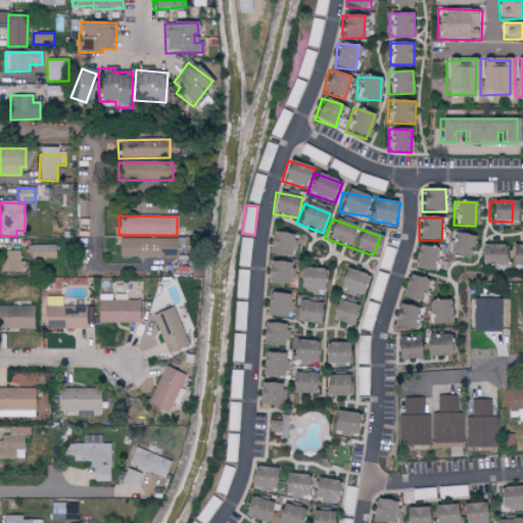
[(296,234),(274,234),(273,255),(296,255),(296,234)]
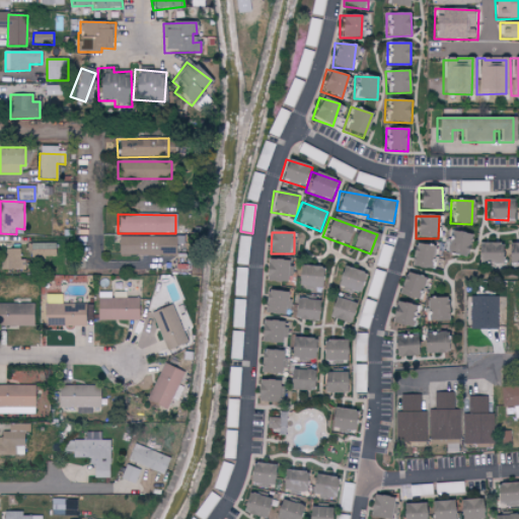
[(469,233),(447,232),(446,255),(468,256),(469,233)]
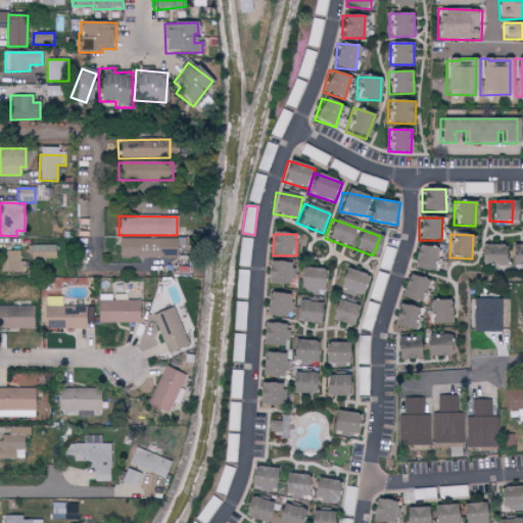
[(177,240),(119,238),(119,256),(176,258),(177,240)]
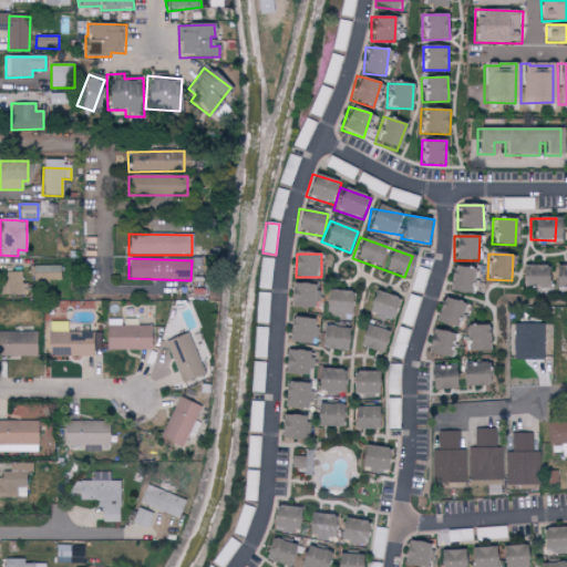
[(259,288),(271,289),(274,259),(260,258),(259,288)]
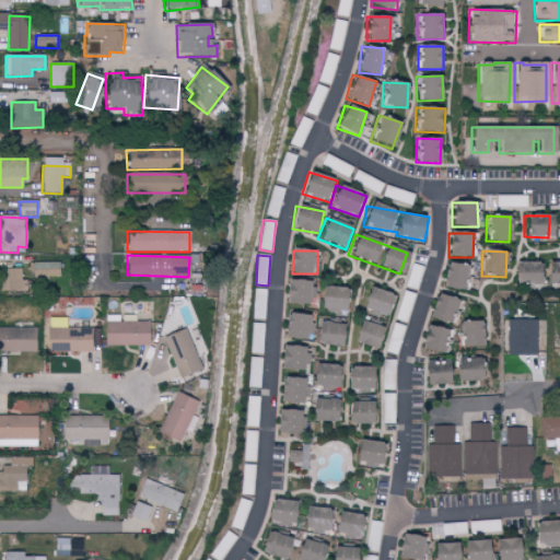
[(61,263),(30,264),(30,278),(62,278),(61,263)]
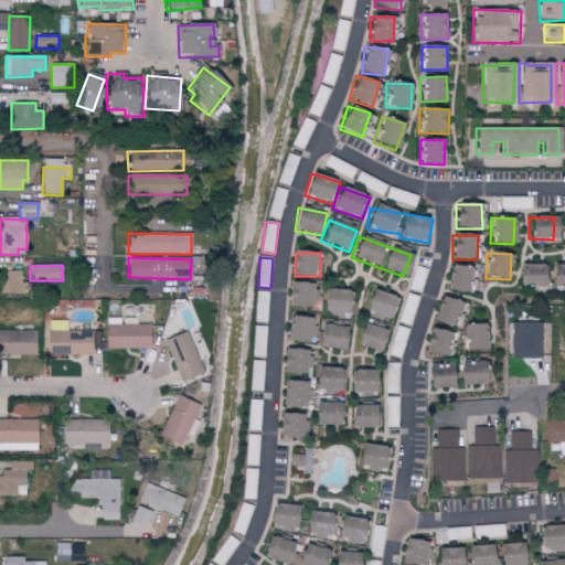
[(564,286),(564,265),(516,266),(518,287),(564,286)]
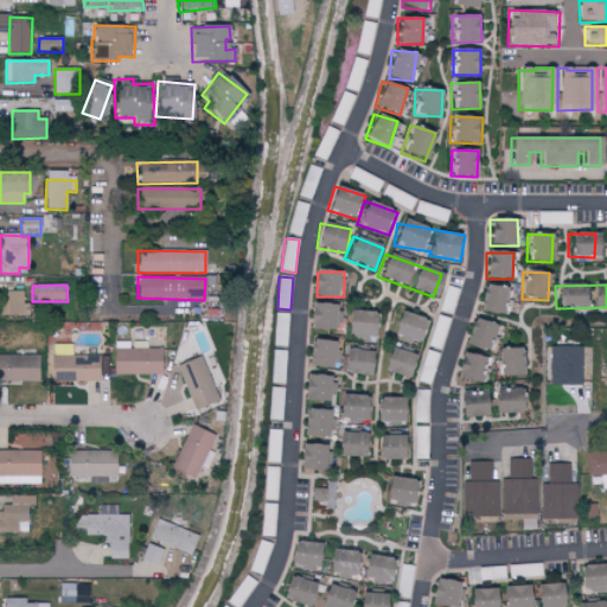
[(480,313),(510,315),(511,287),(481,286),(480,313)]
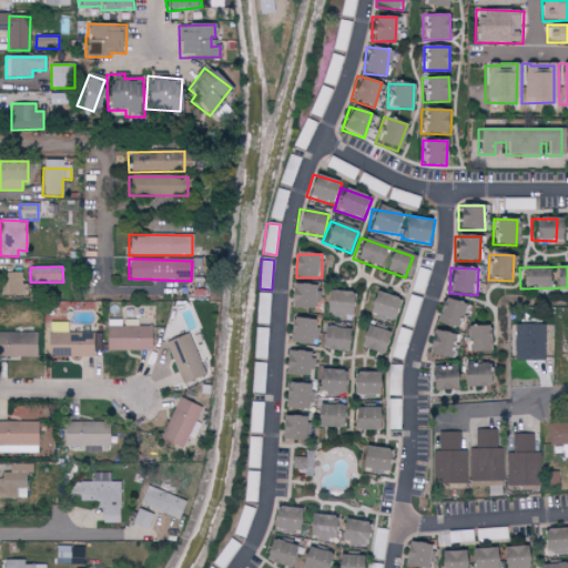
[(413,292),(425,294),(429,271),(417,269),(413,292)]
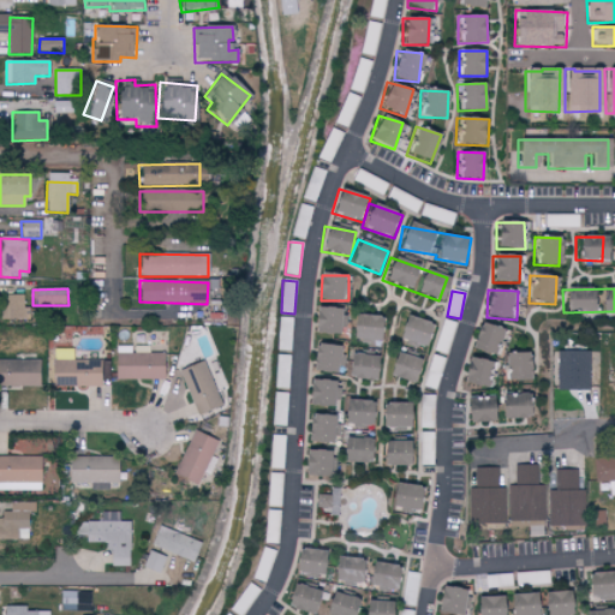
[(0,320),(29,321),(29,308),(23,308),(23,296),(0,296),(0,320)]
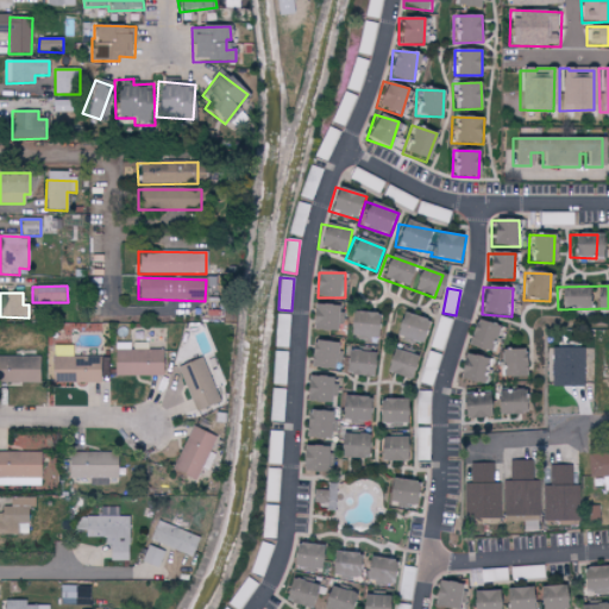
[(311,331),(336,332),(337,306),(312,305),(311,331)]
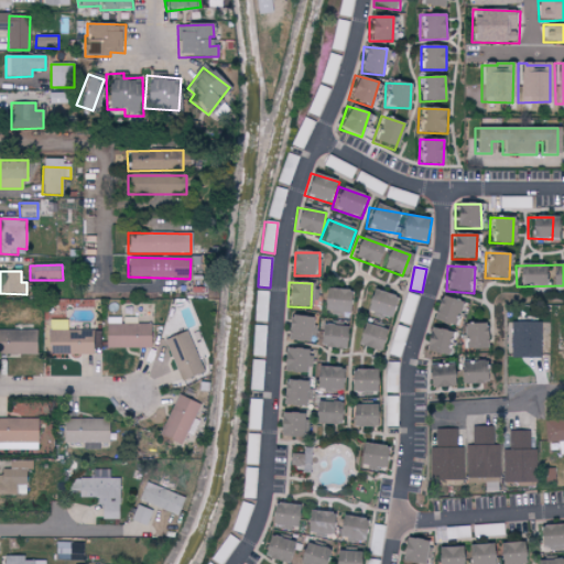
[(362,310),(392,320),(400,299),(369,289),(362,310)]
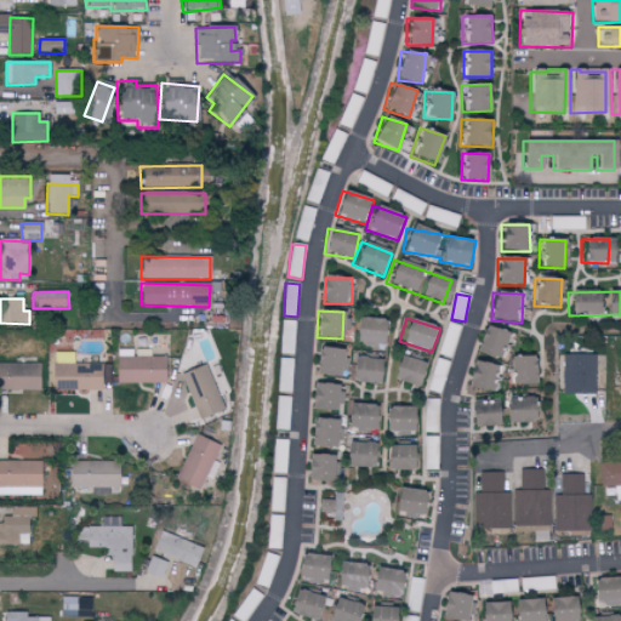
[(391,320),(354,319),(353,343),(389,345),(391,320)]
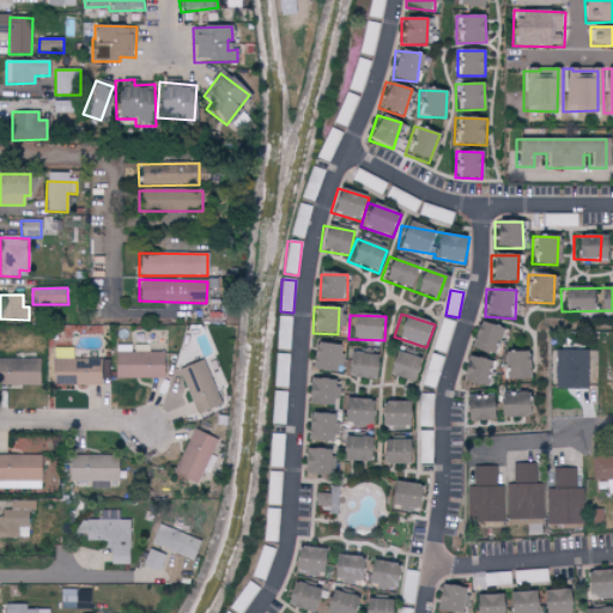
[(278,350),(290,350),(291,317),(279,316),(278,350)]
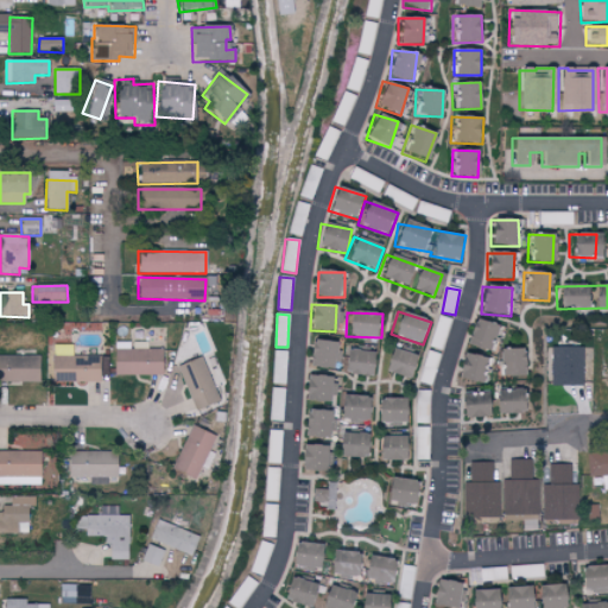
[(496,323),(474,320),(469,347),(492,352),(496,323)]
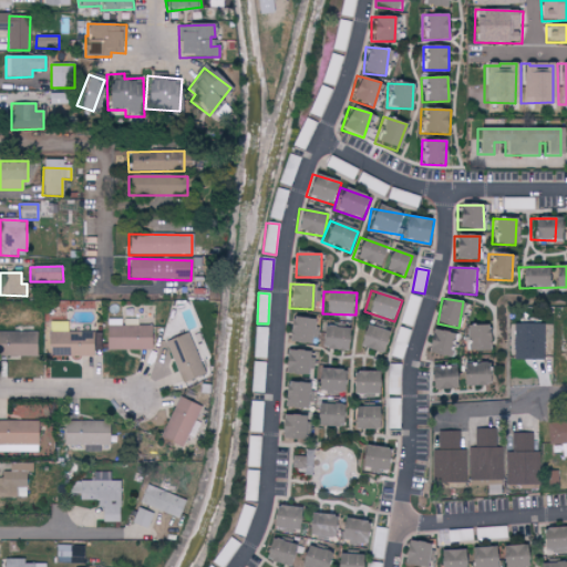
[(312,344),(312,319),(288,318),(288,344),(312,344)]
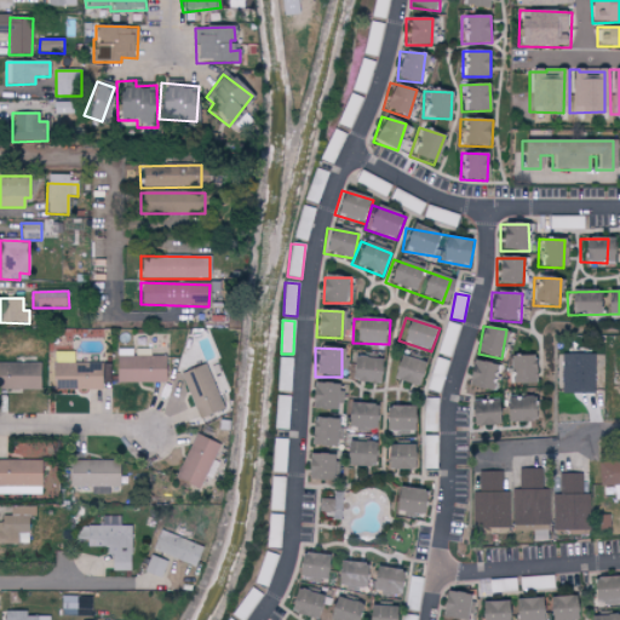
[(133,349),(115,349),(114,384),(166,384),(166,356),(150,356),(150,349),(133,349)]
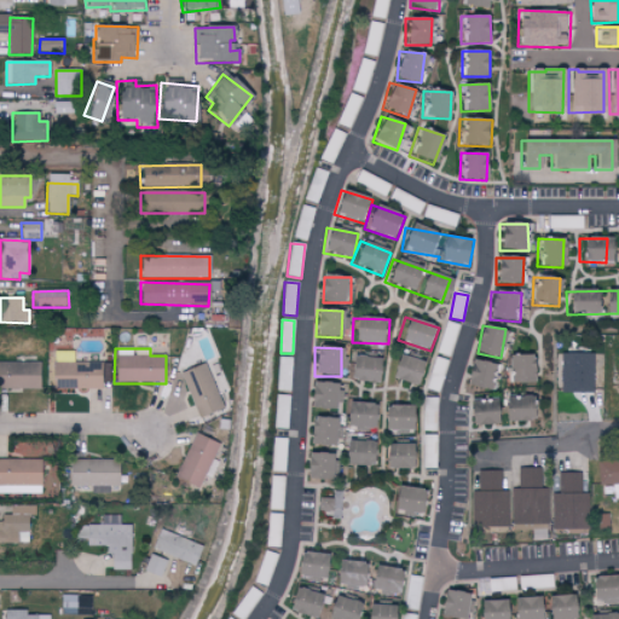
[(100,363),(74,363),(74,352),(52,352),(51,389),(100,391),(100,363)]
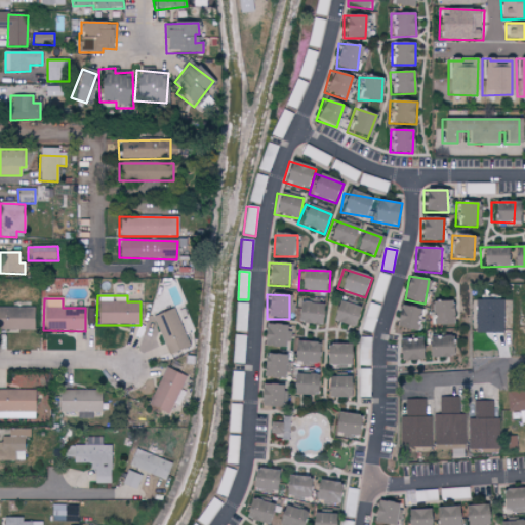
[(502,300),(474,300),(475,333),(503,333),(502,300)]
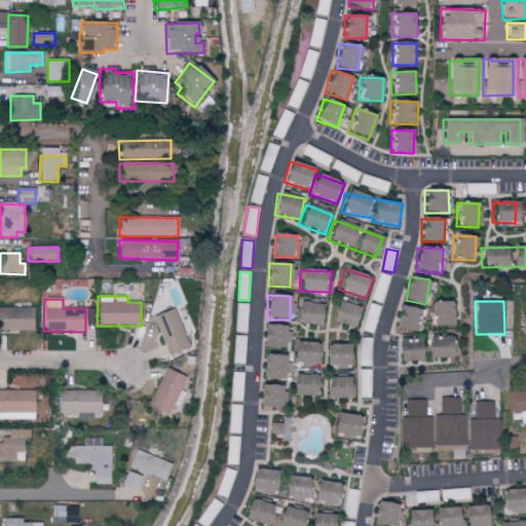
[(358,329),(362,307),(336,302),(331,324),(358,329)]
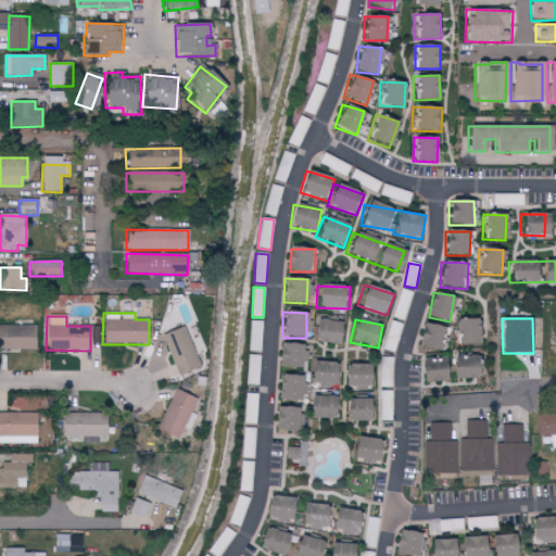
[(456,345),(479,344),(479,319),(455,320),(456,345)]
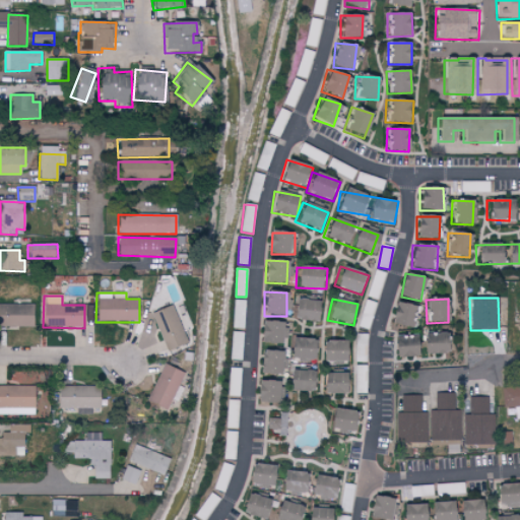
[(234,328),(245,329),(247,301),(236,300),(234,328)]
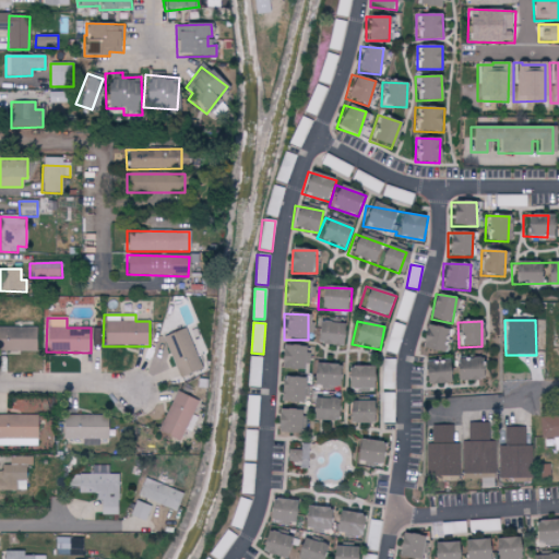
[(313,345),(346,346),(347,324),(314,323),(313,345)]
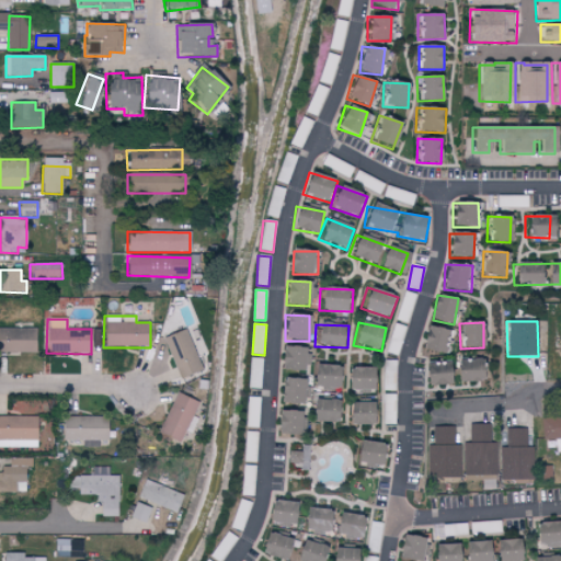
[(454,330),(426,327),(423,352),(451,354),(454,330)]
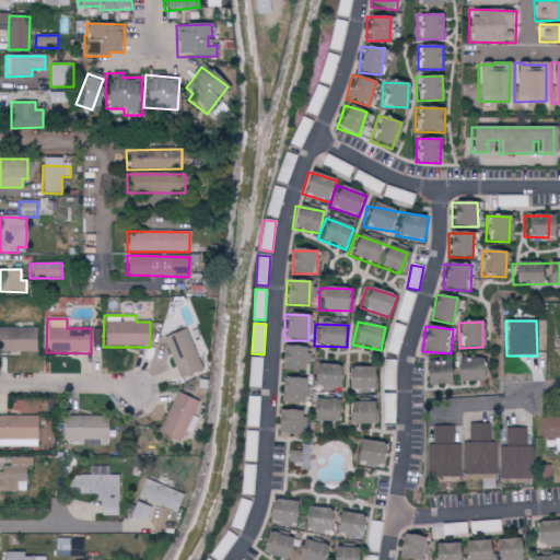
[(0,352),(36,352),(36,328),(0,328),(0,352)]
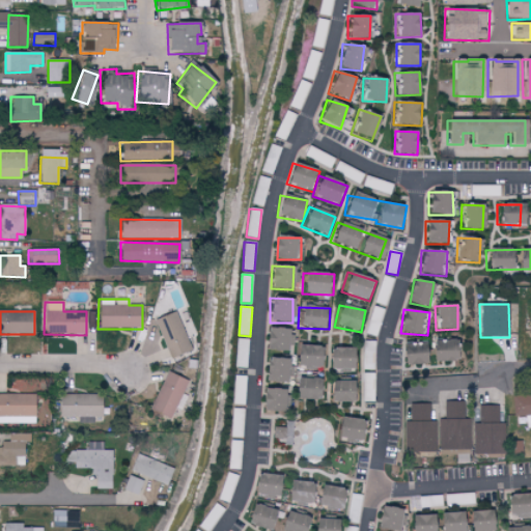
[(191,351),(175,312),(155,320),(170,359),(191,351)]
